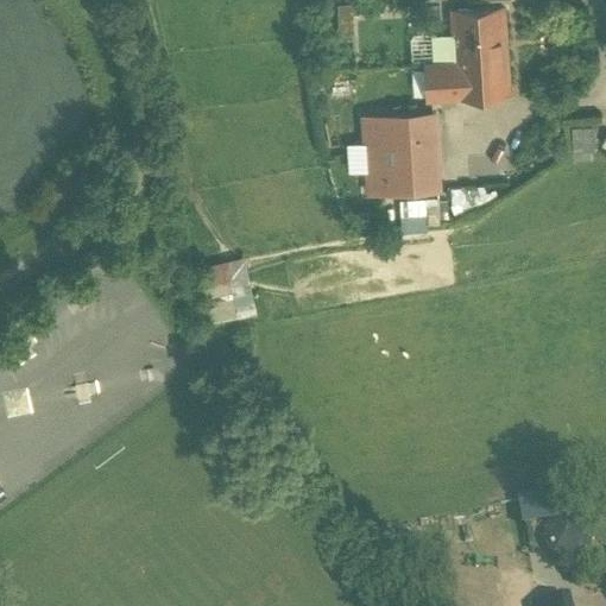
[(354,35),(352,4),(338,5),(339,35),(354,35)]
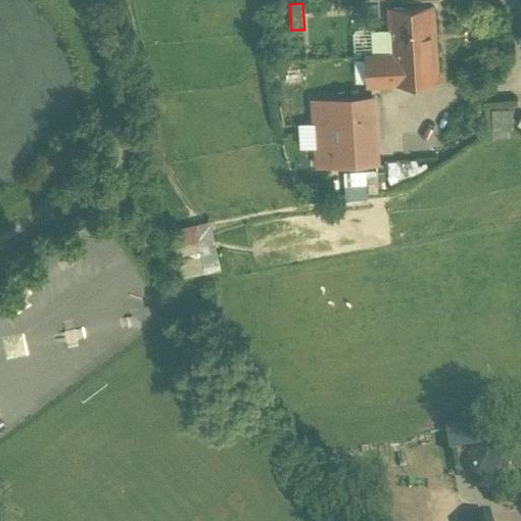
[(436,5),(385,8),(389,53),(363,55),(365,91),(441,85),(436,5)]
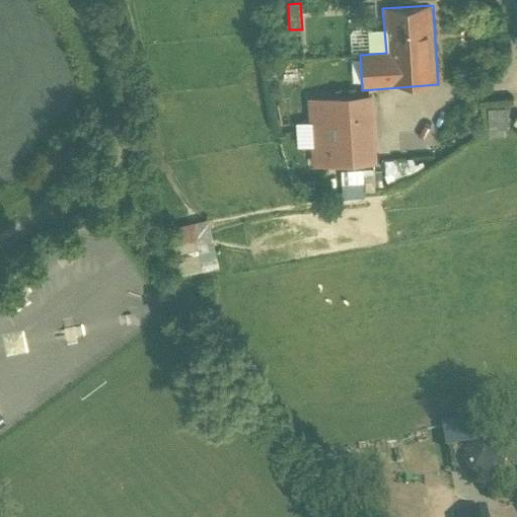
[(484,100),(483,133),(509,133),(509,100),(484,100)]
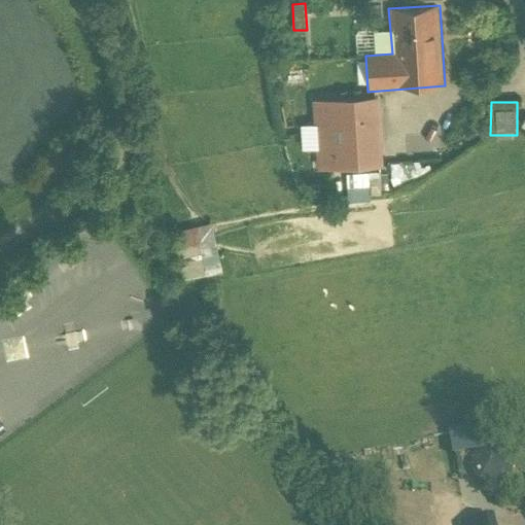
[(373,103),(315,106),(318,169),(408,164),(406,138),(375,140),(373,103)]
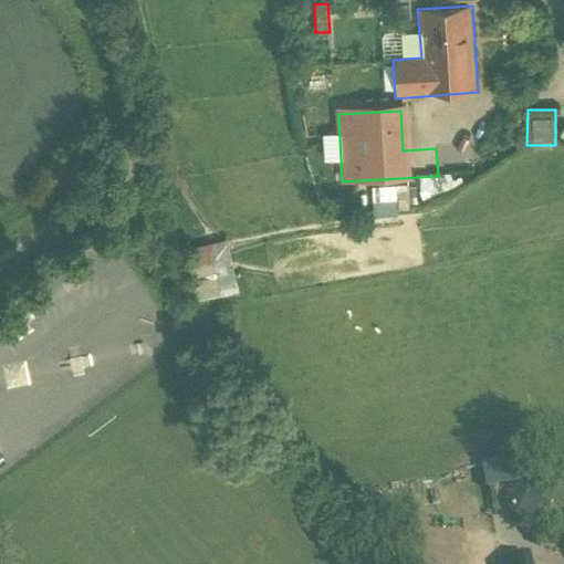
[(372,188),(374,218),(398,216),(397,186),(372,188)]
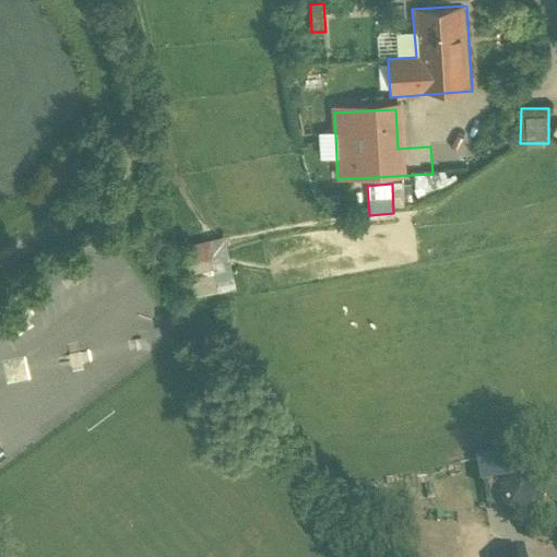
[(194,298),(236,288),(225,238),(184,247),(194,298)]
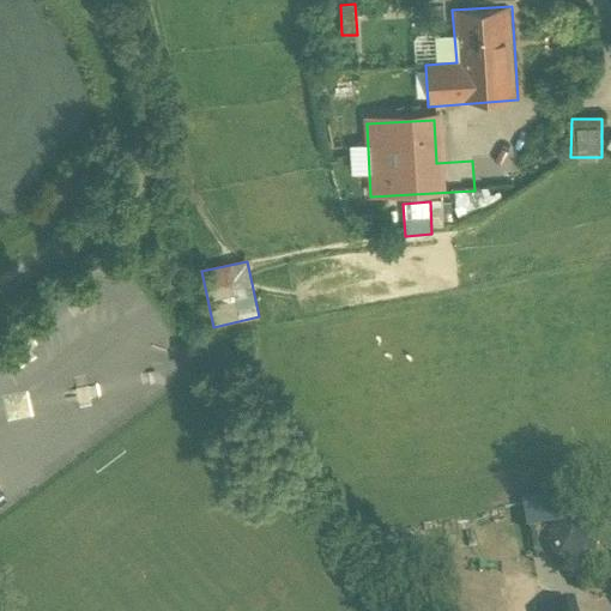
[(522,504),(524,531),(554,530),(556,568),(598,564),(596,524),(568,525),(566,501),(522,504)]
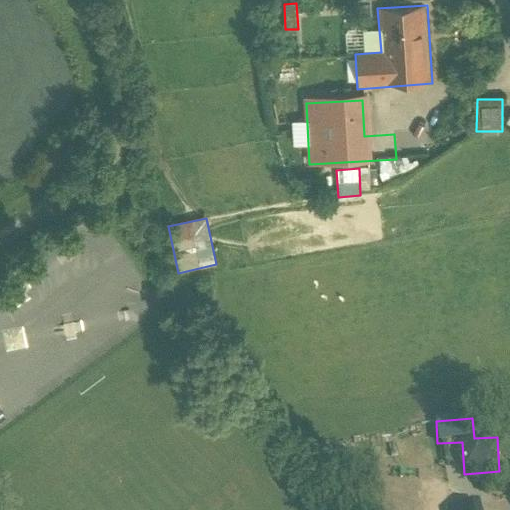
All buildings are outlined.
